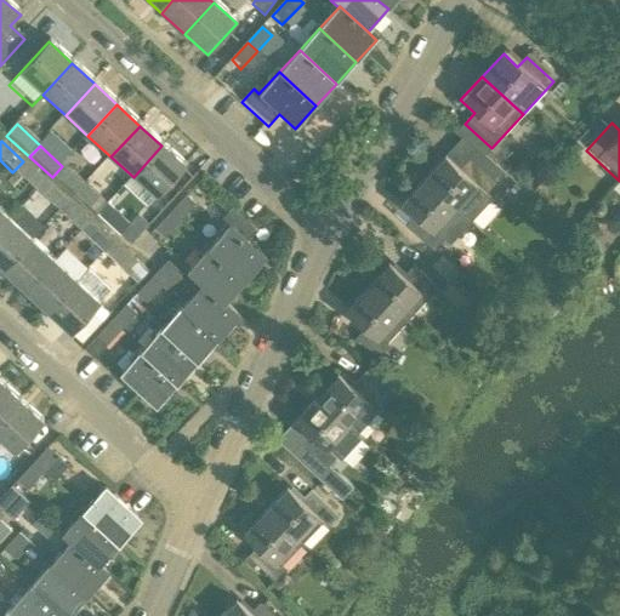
[(186,167),(161,146),(134,177),(157,199),(186,167)]
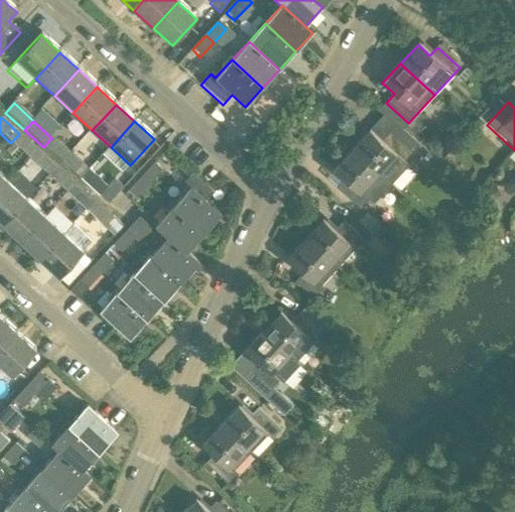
[(368,132),(351,150),(392,188),(408,170),(401,164),(410,154),(388,134),(380,143),(368,132)]
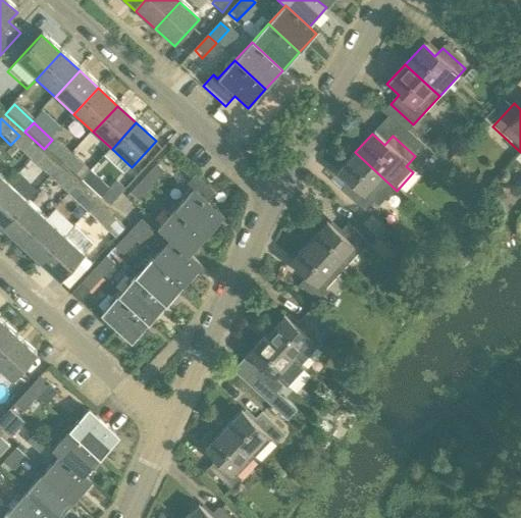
[(19,136),(10,145),(12,147),(4,155),(14,165),(22,156),(30,162),(38,153),(19,136)]
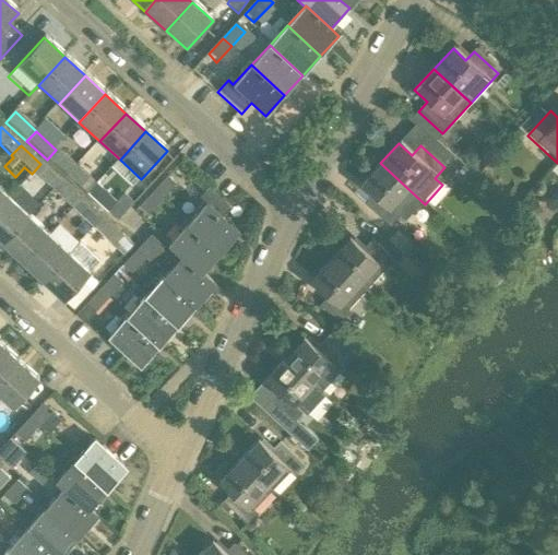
[(56,150),(47,160),(67,178),(75,167),(56,150)]
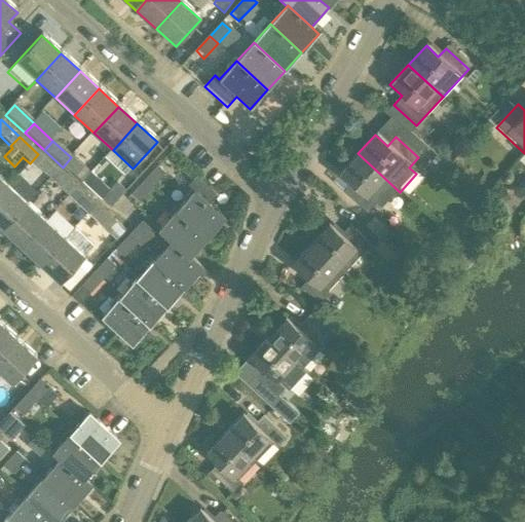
[(400,192),(358,153),(339,174),(351,185),(343,193),(366,215),(375,204),(381,211),(400,192)]
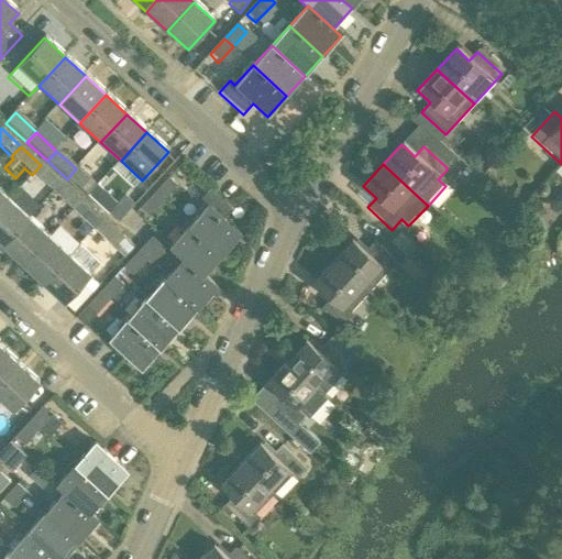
[(41,165),(32,175),(52,194),(62,184),(41,165)]
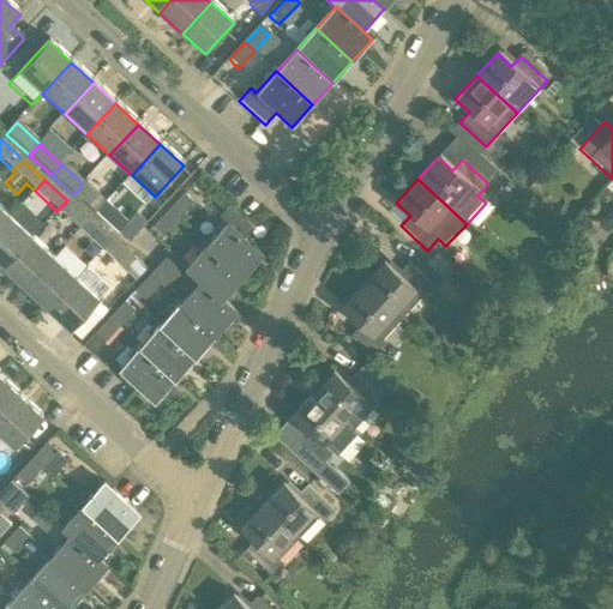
[(83,184),(73,196),(95,216),(106,205),(83,184)]
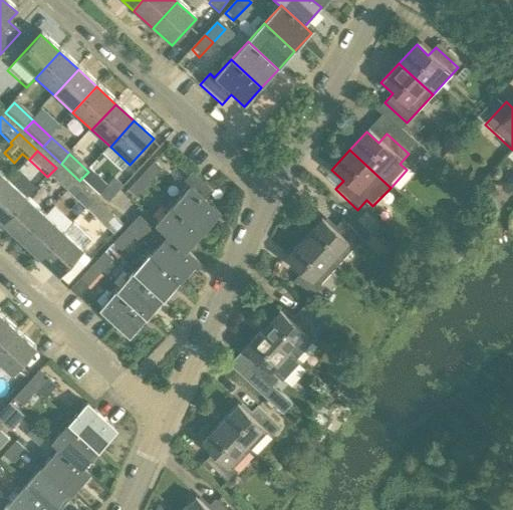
[(140,178),(148,186),(161,172),(153,164),(140,178)]
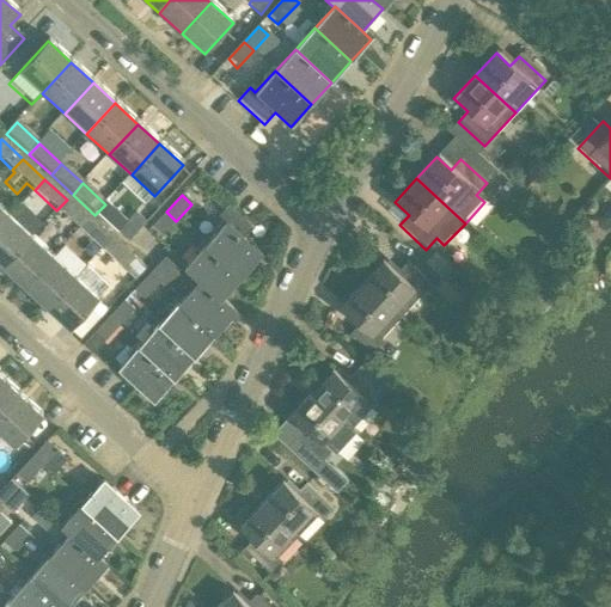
[(90,220),(67,200),(56,210),(79,231),(90,220)]
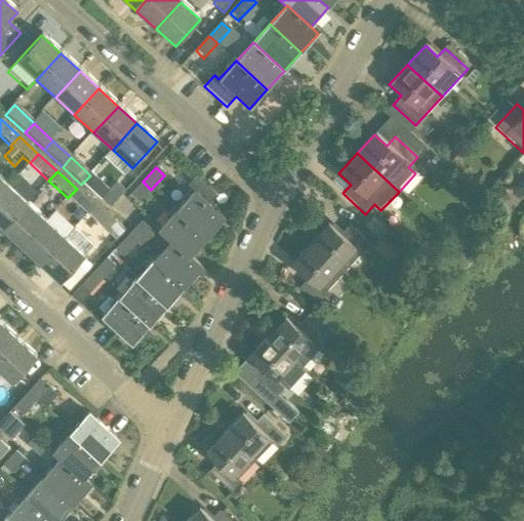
[(108,191),(90,175),(81,185),(109,210),(125,193),(115,184),(108,191)]
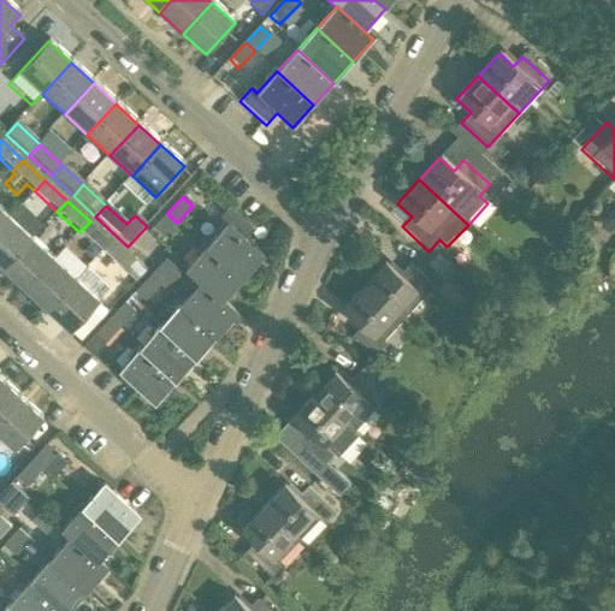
[(225,226),(206,248),(241,282),(261,259),(243,242),(253,231),(229,208),(218,220),(225,226)]
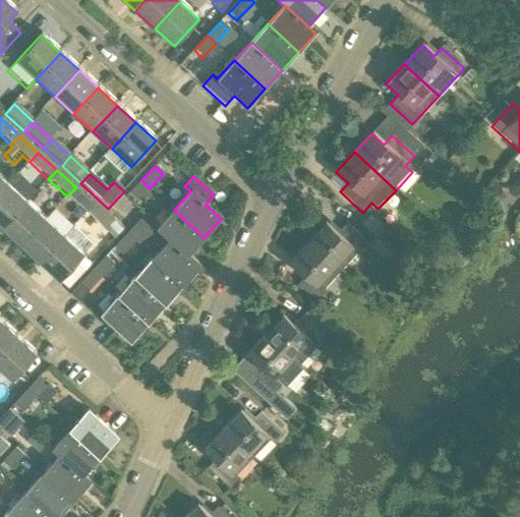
[(150,188),(141,180),(128,194),(136,203),(150,188)]
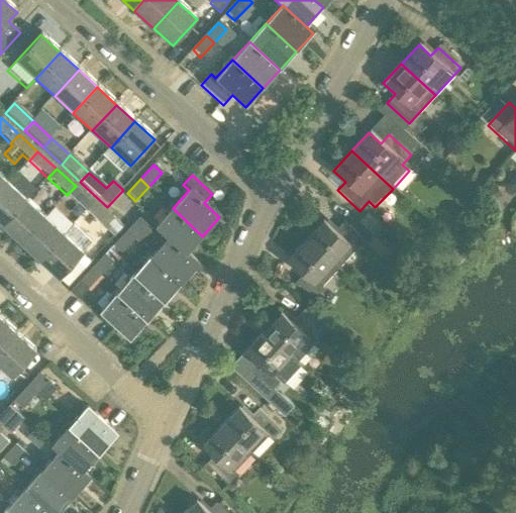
[(7,184),(0,192),(0,225),(2,227),(26,202),(7,184)]
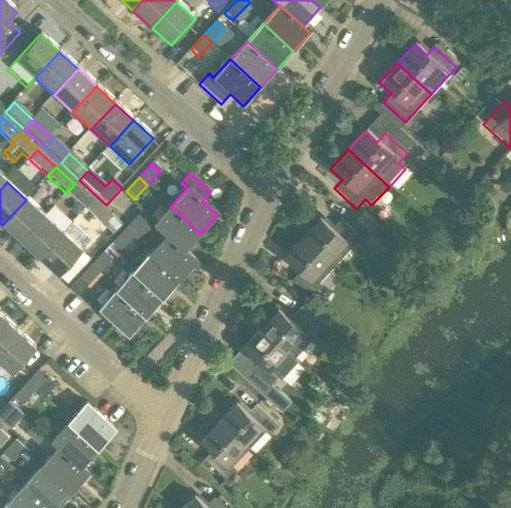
[(93,201),(75,184),(66,193),(84,210),(93,201)]
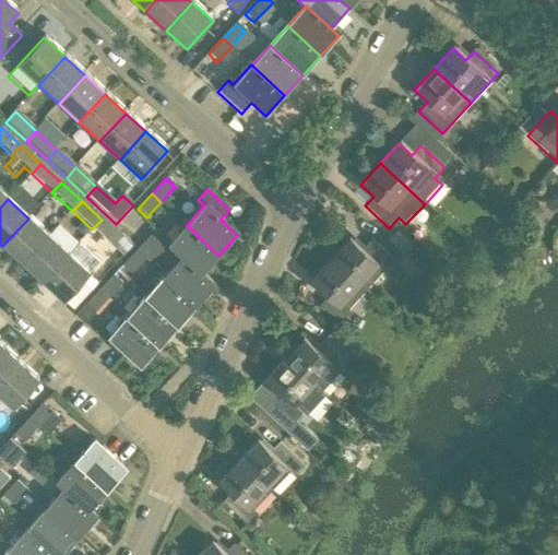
[(48,237),(28,219),(2,246),(22,266),(48,237)]
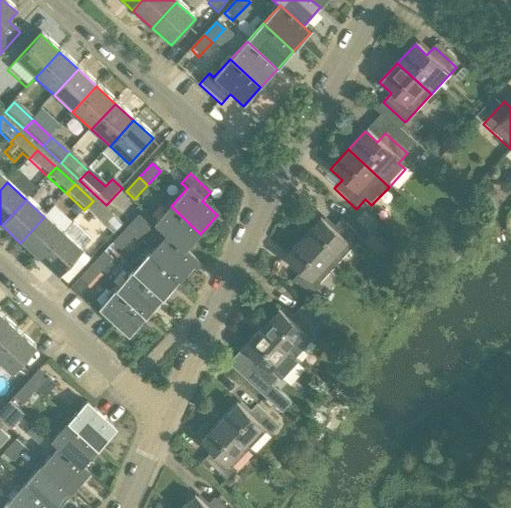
[(121,226),(93,201),(84,210),(103,227),(105,225),(114,234),(121,226)]
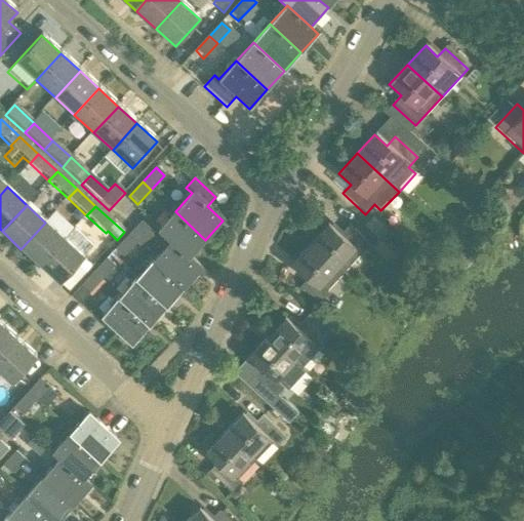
[(205,240),(175,211),(158,230),(170,242),(189,257),(205,240)]
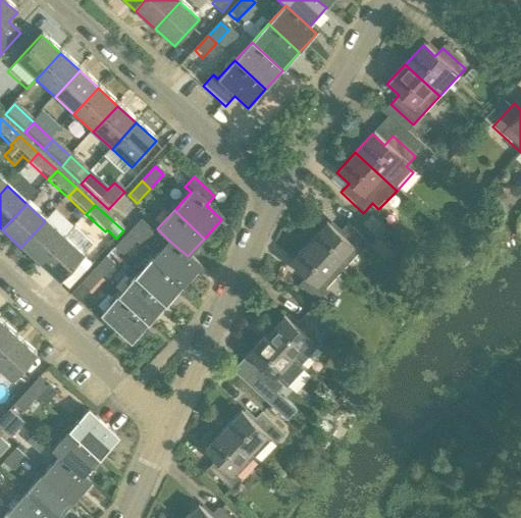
[(45,221),(20,248),(40,265),(64,239),(45,221)]
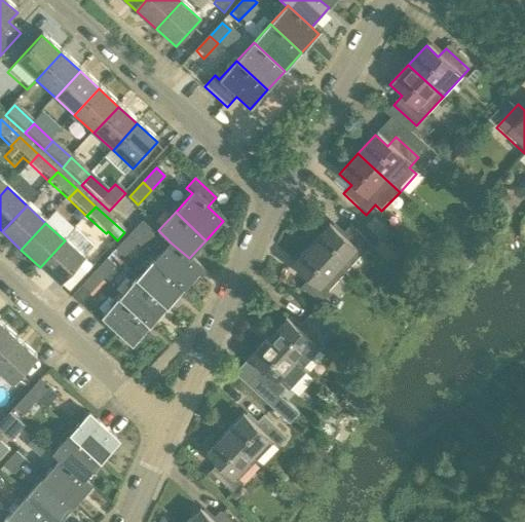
[(141,223),(128,236),(137,245),(149,231),(141,223)]
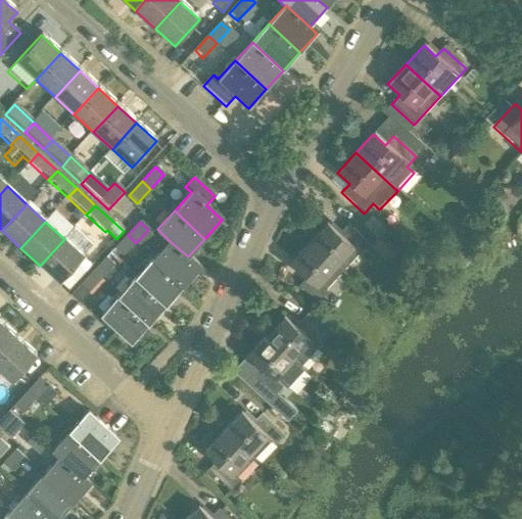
[(346,227),(339,236),(326,225),(309,243),(341,274),(358,254),(361,256),(369,247),(346,227)]
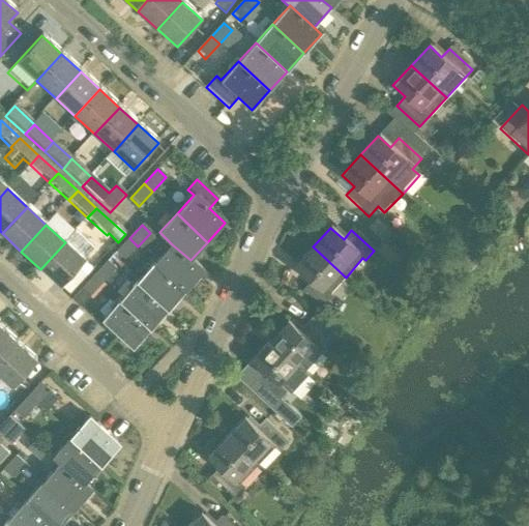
[(66,243),(65,242),(40,269),(60,288),(85,261),(83,259),(92,250),(76,234),(66,243)]
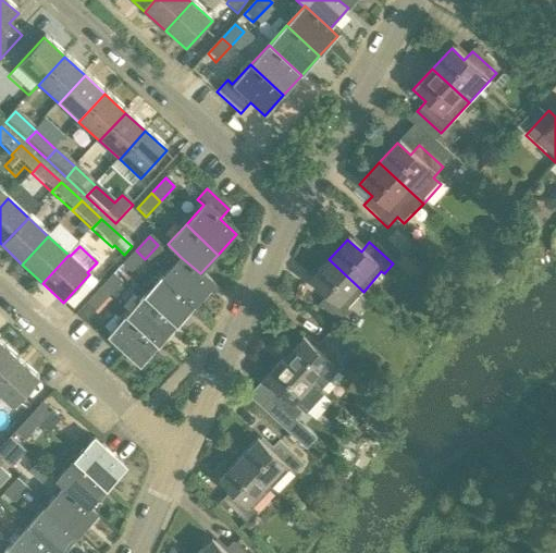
[(145,259),(136,250),(121,267),(130,275),(145,259)]
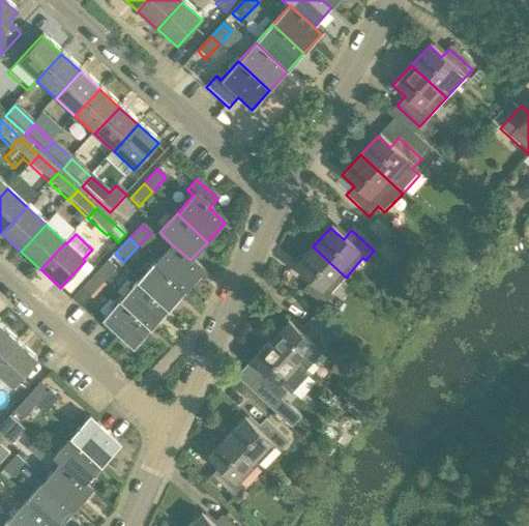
[(172,244),(155,262),(185,291),(203,272),(190,260),(172,244)]
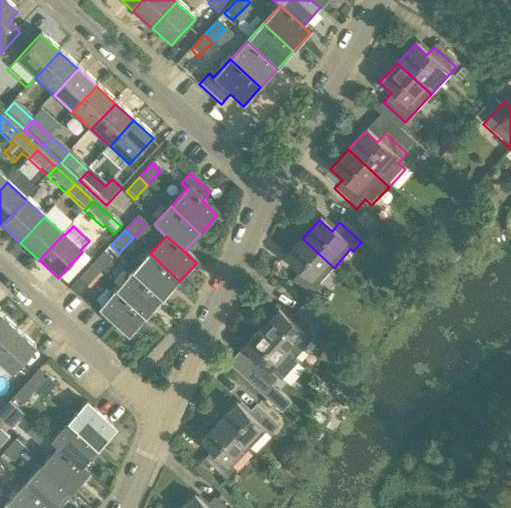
[(334,268),(302,238),(284,258),(296,269),(288,277),(310,297),(319,288),(317,286),(334,268)]
